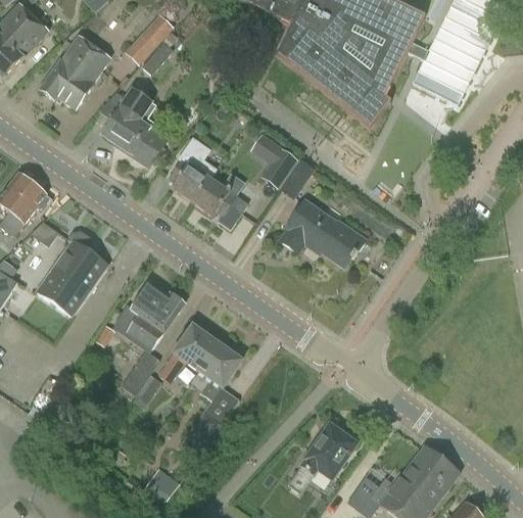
[(84,0),(91,10),(105,0),(84,0)]
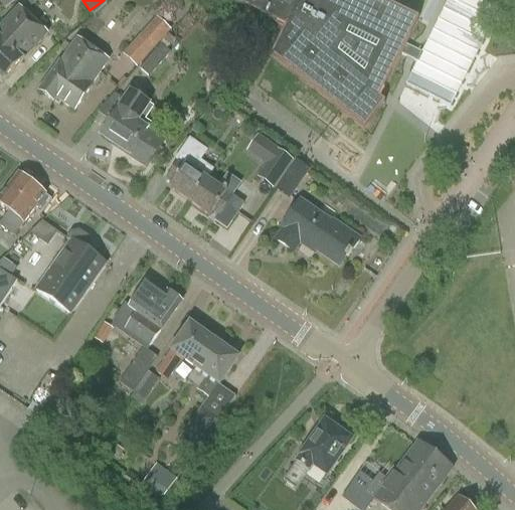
[(234,0),(285,24),(272,52),(364,125),(385,100),(378,96),(419,16),(385,0),(234,0)]
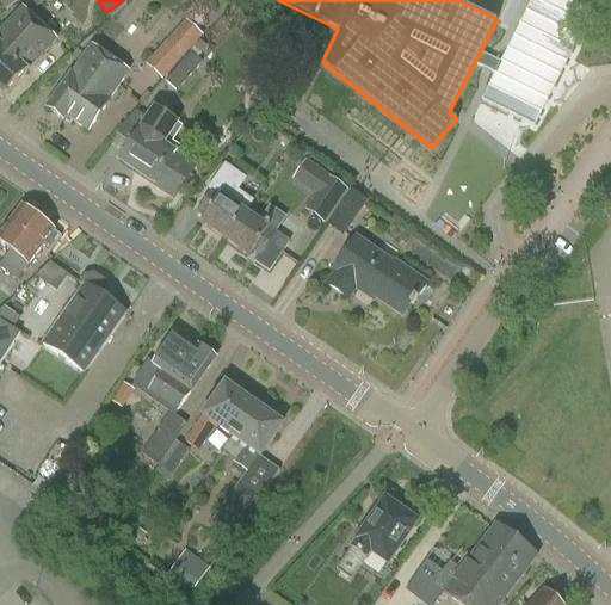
[(20,5),(0,25),(0,88),(4,93),(55,37),(20,5)]
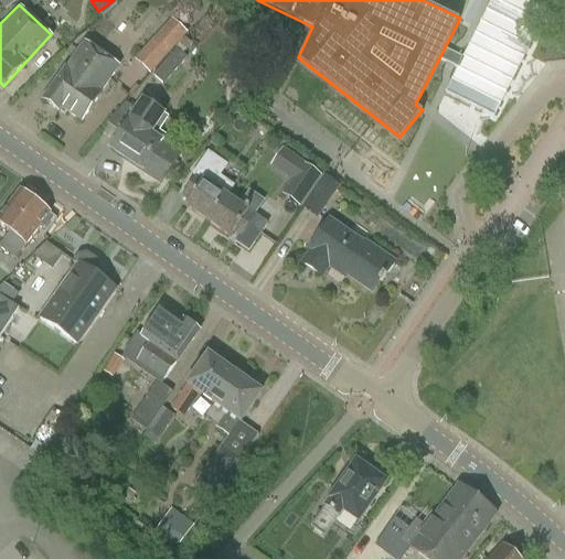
[(148,70),(171,45),(157,32),(135,56),(148,70)]
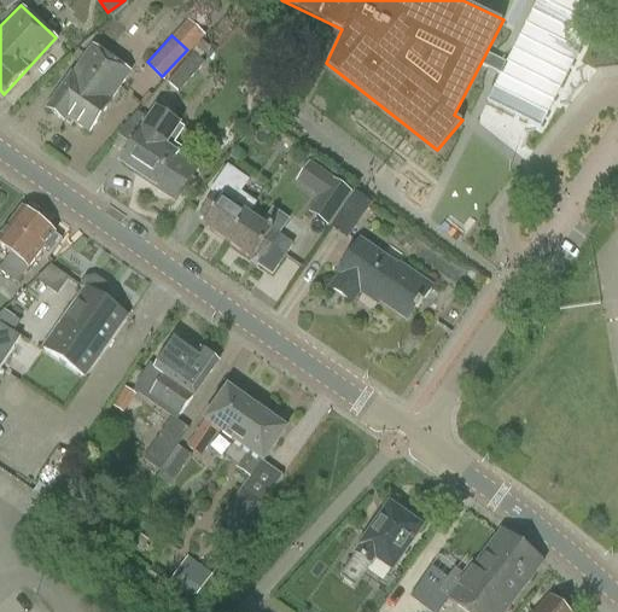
[(167,79),(179,88),(204,59),(200,56),(210,44),(202,38),(167,79)]
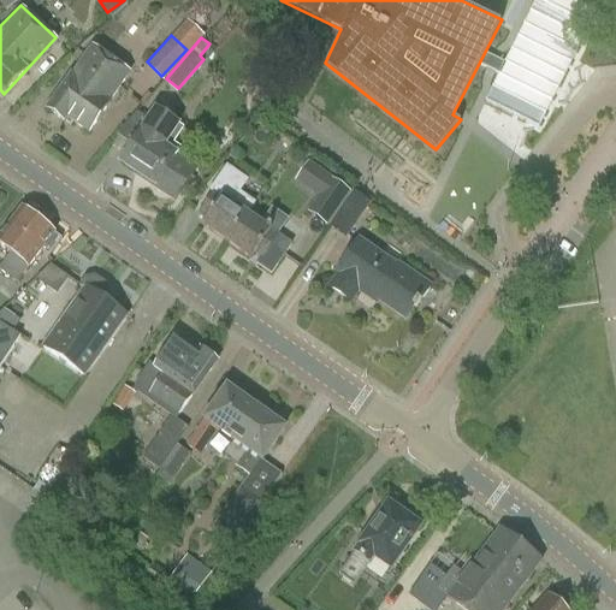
[(92,43),(71,72),(47,106),(64,118),(67,114),(88,130),(110,100),(108,99),(129,70),(92,43)]
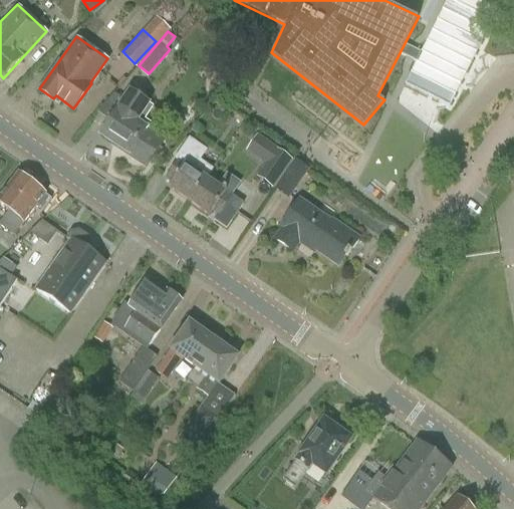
[(130,89),(117,107),(101,133),(148,163),(164,139),(146,126),(149,120),(140,114),(148,100),(130,89)]
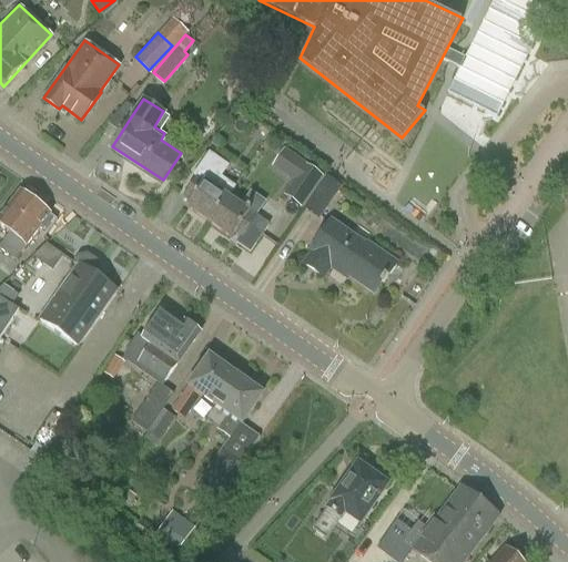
[(192,172),(195,175),(183,193),(190,198),(186,204),(209,220),(226,194),(227,194),(235,183),(222,173),(229,162),(209,149),(192,172)]
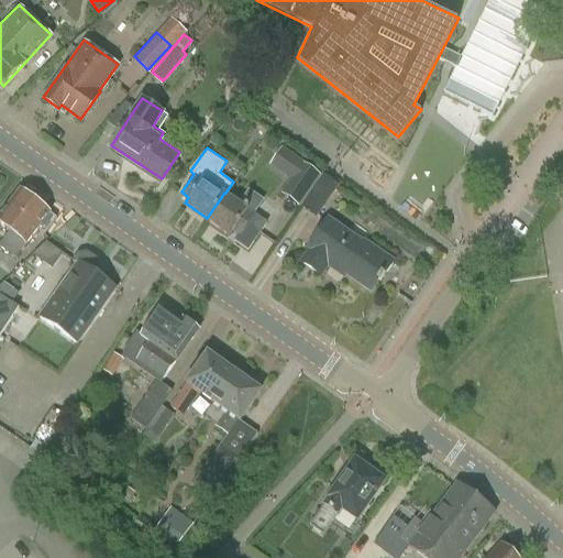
[(305,162),(284,190),(299,201),(320,173),(305,162)]
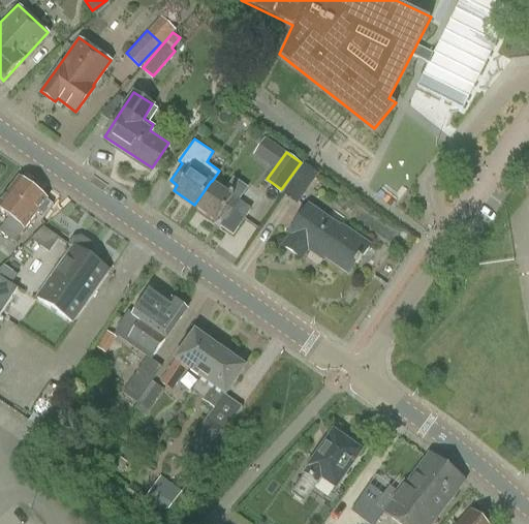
[(281,190),(298,202),(318,171),(303,160),(281,190)]
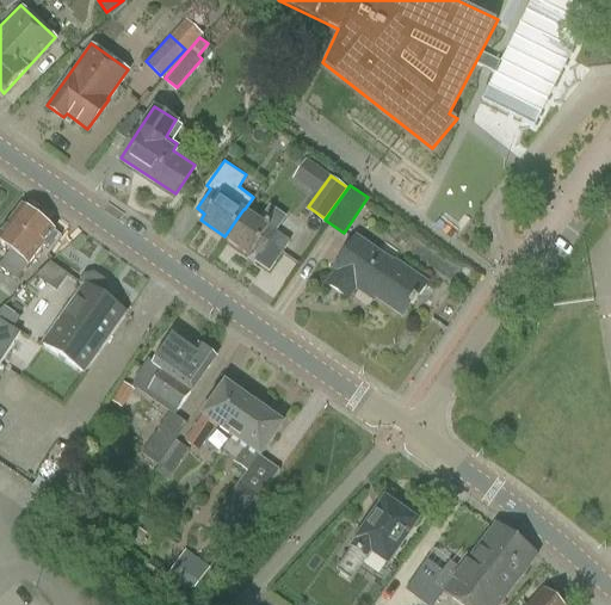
[(62,235),(55,229),(23,204),(0,232),(0,239),(11,248),(0,261),(0,264),(16,276),(28,260),(29,263),(42,246),(49,252),(62,235)]
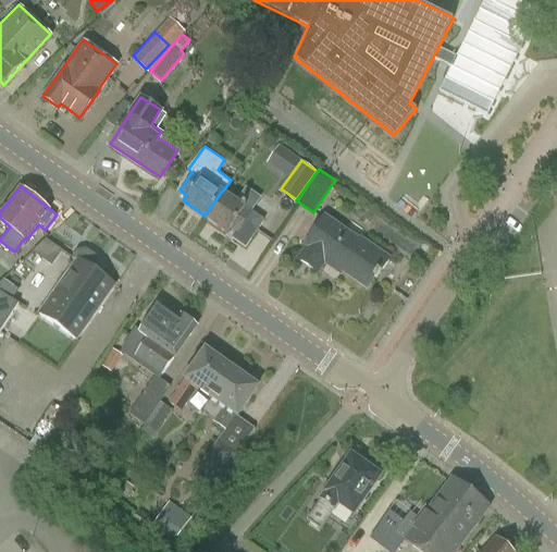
[(205,216),(245,244),(262,218),(249,208),(258,196),(246,187),(236,200),(223,191),(222,191),(205,216)]
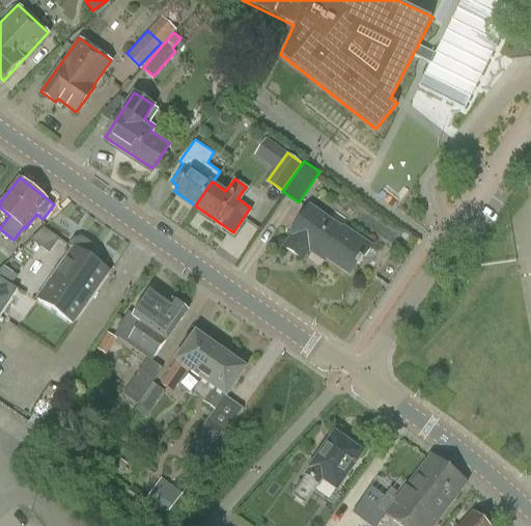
[(358,261),(371,243),(344,224),(342,226),(309,203),(290,230),(291,231),(283,244),(303,257),(311,245),(350,271),(357,260),(358,261)]
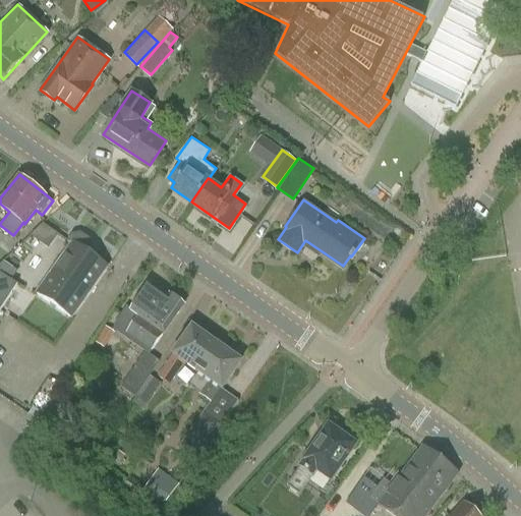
[(53,247),(61,232),(38,219),(29,234),(53,247)]
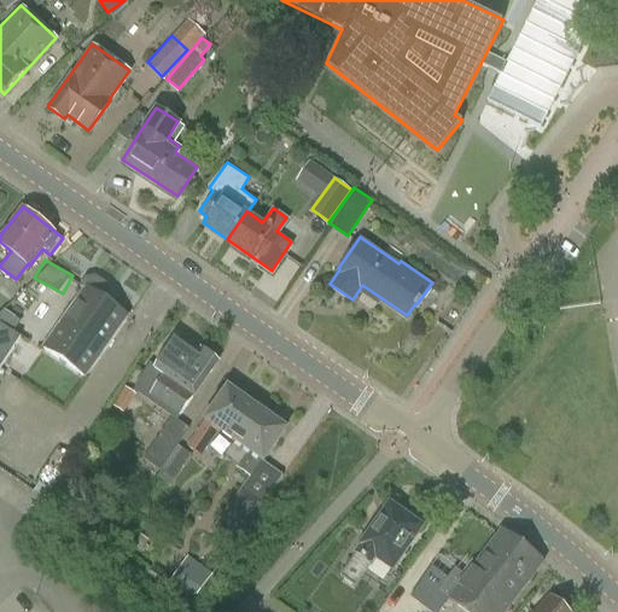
[(64,359),(106,299),(103,297),(108,291),(105,280),(94,273),(85,275),(80,283),(85,285),(44,344),(64,359)]
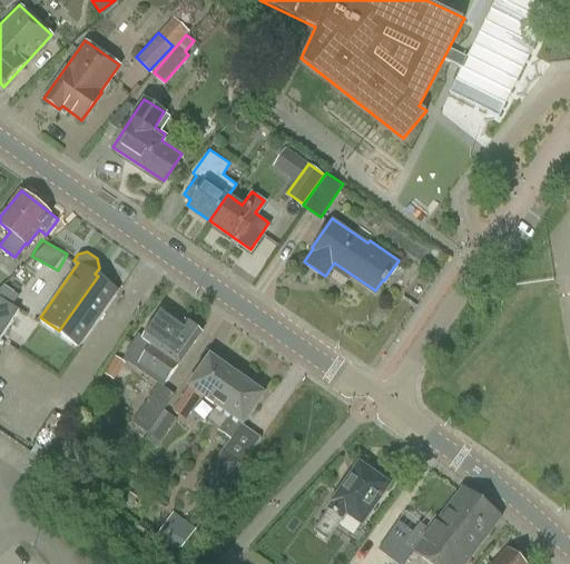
[(117,289),(98,276),(59,330),(79,345),(117,289)]
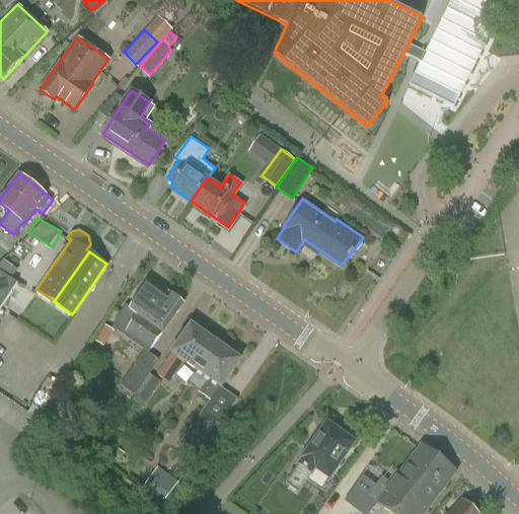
[(0,269),(0,304),(16,280),(0,269)]
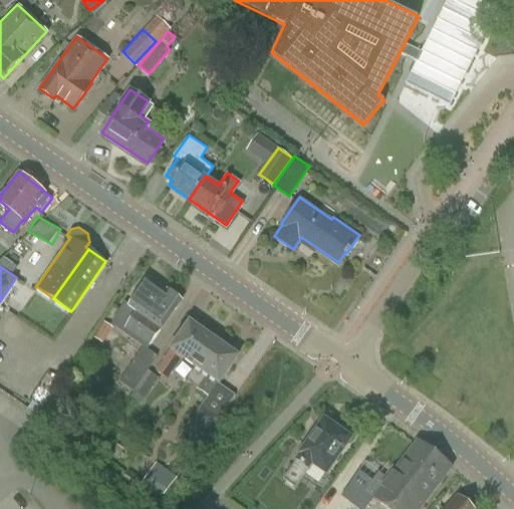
[(148,277),(131,302),(124,298),(111,317),(150,343),(161,326),(162,326),(182,299),(167,289),(166,290),(148,277)]
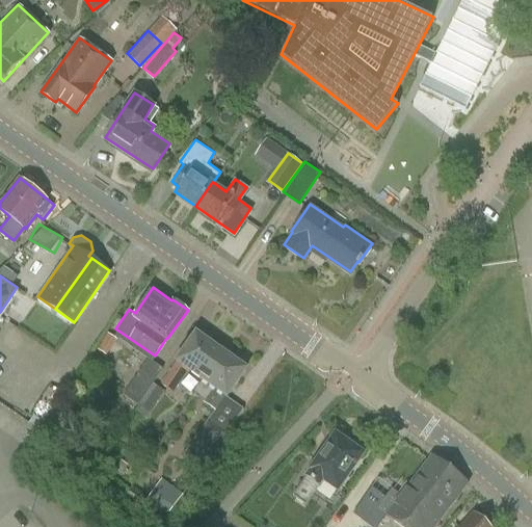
[(196,332),(177,359),(177,360),(169,369),(170,370),(162,381),(173,389),(188,367),(203,377),(222,350),(196,332)]
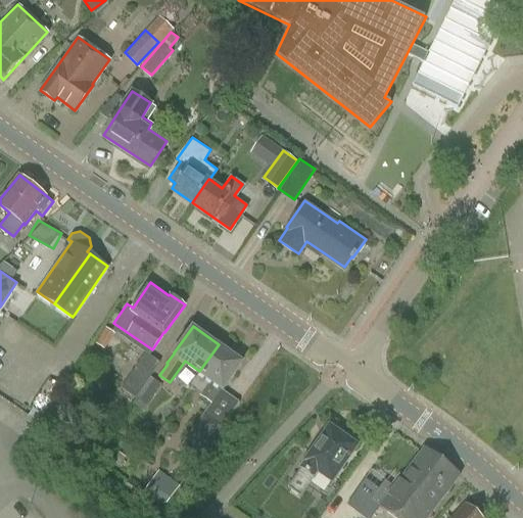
[(219,344),(199,371),(211,379),(201,392),(212,401),(222,387),(223,388),(242,361),(230,351),(229,348),(223,344),(220,345),(219,344)]
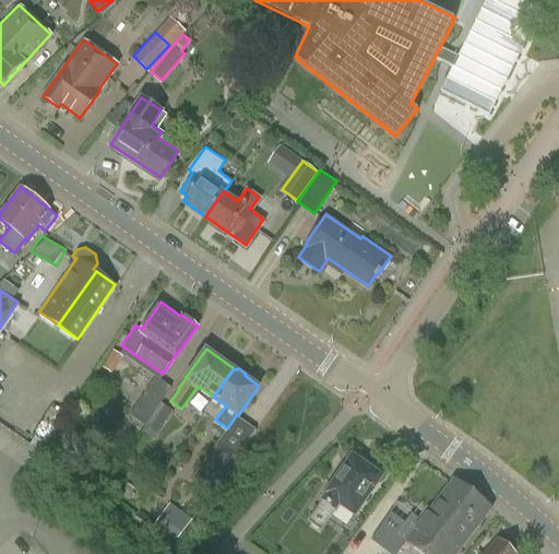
[(145,424),(161,401),(171,385),(156,374),(129,412),(145,423),(145,424)]
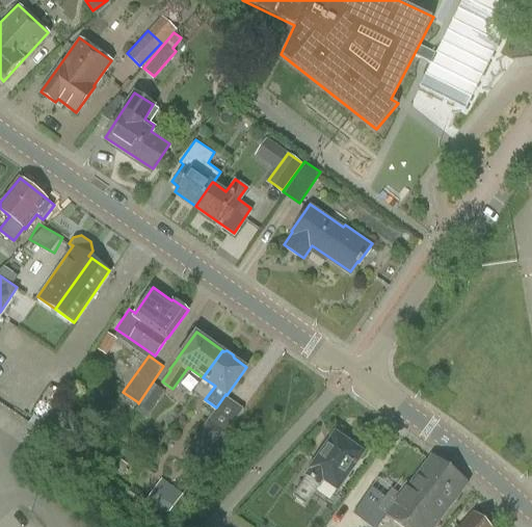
[(153,381),(138,403),(150,411),(164,390),(153,381)]
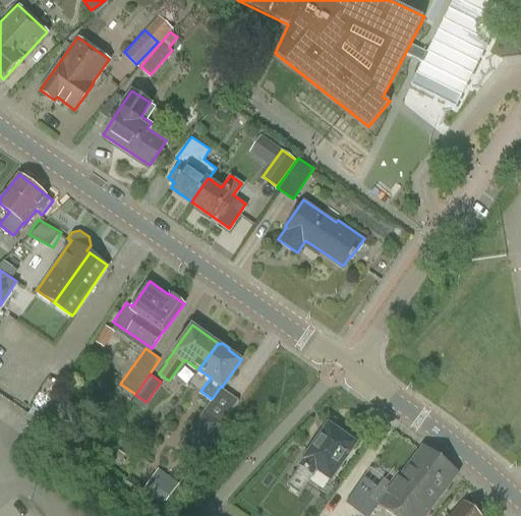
[(222,420),(206,407),(179,443),(197,456),(222,420)]
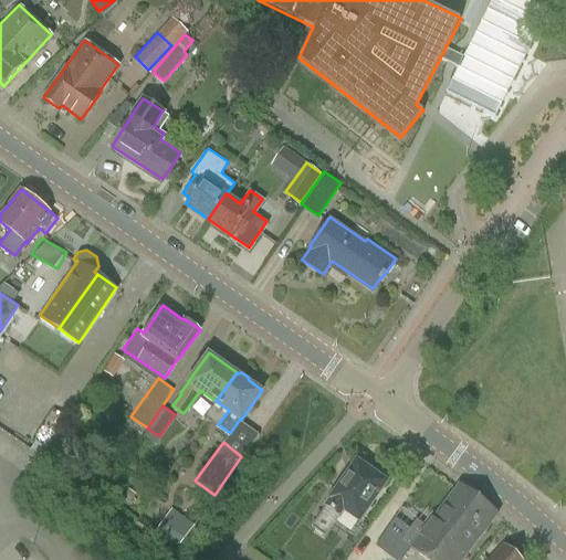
[(362,454),(329,498),(311,526),(325,535),(344,508),(358,518),(385,481),(386,476),(385,472),(383,468),(362,454)]
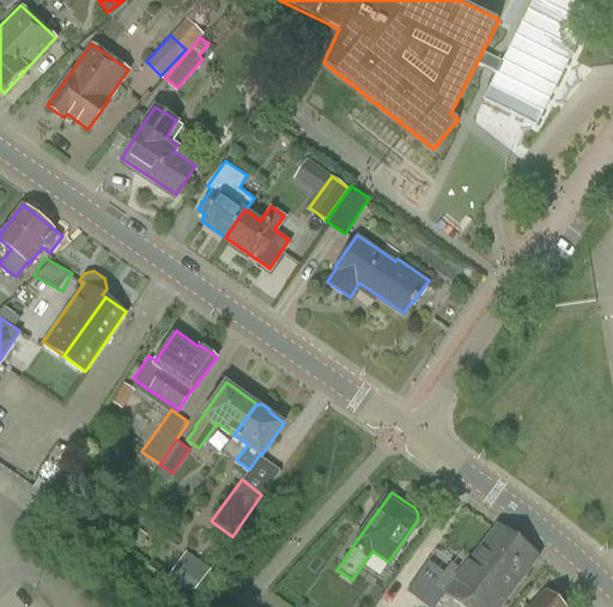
[(497,523),(463,568),(451,558),(435,581),(447,590),(445,592),(465,606),(469,606),(498,571),(504,575),(527,545),(497,523)]
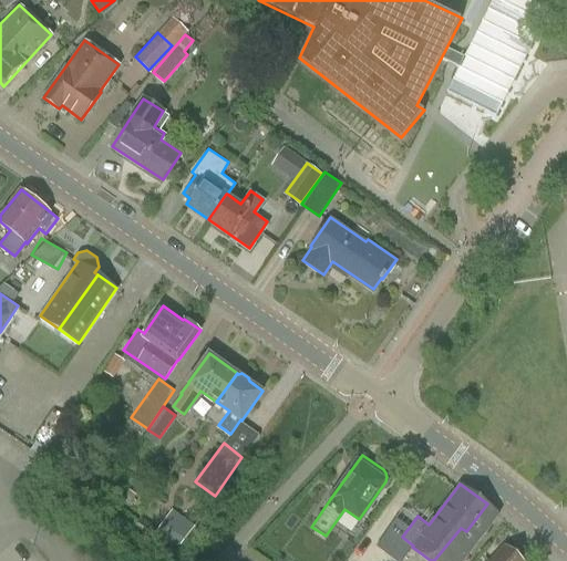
[(461,528),(434,560),(462,560),(498,512),(487,504),(466,531),(461,528)]
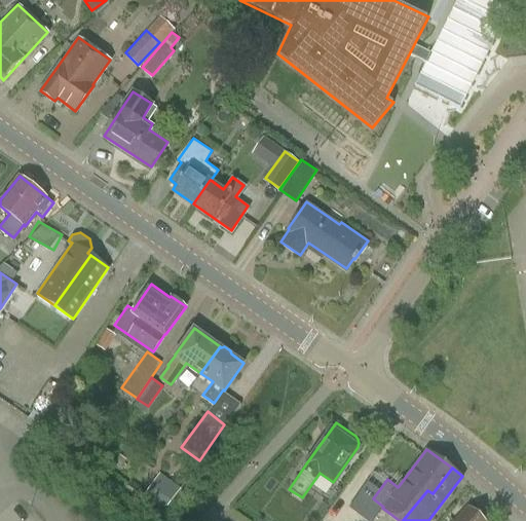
[(452,520),(483,520),(468,507),(454,520),(453,520),(452,520)]
